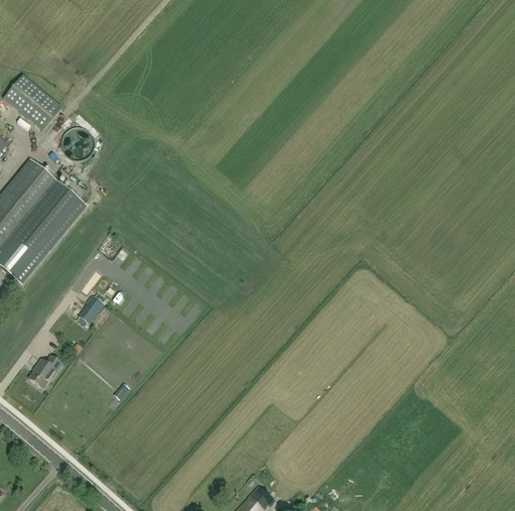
[(3,97),(41,129),(60,106),(22,74),(3,97)]
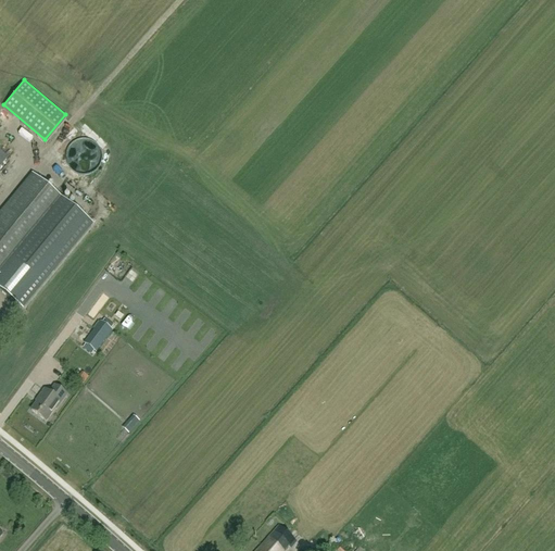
[(91,218),(33,171),(0,211),(0,272),(1,273),(0,274),(0,286),(21,304),(91,218)]
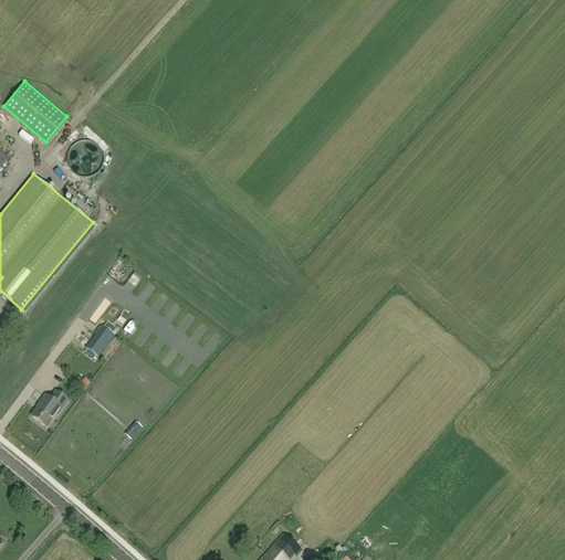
[(123,280),(137,284),(139,273),(125,268),(123,280)]
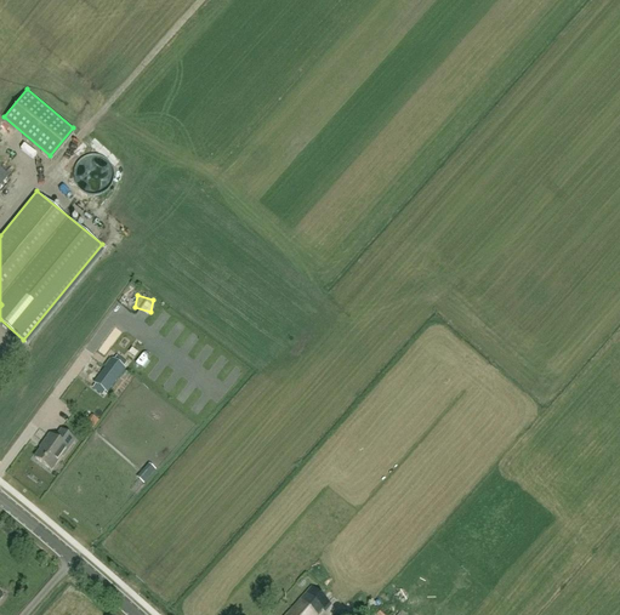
[(125,358),(117,351),(113,356),(111,353),(94,377),(107,387),(124,363),(123,362),(125,358)]
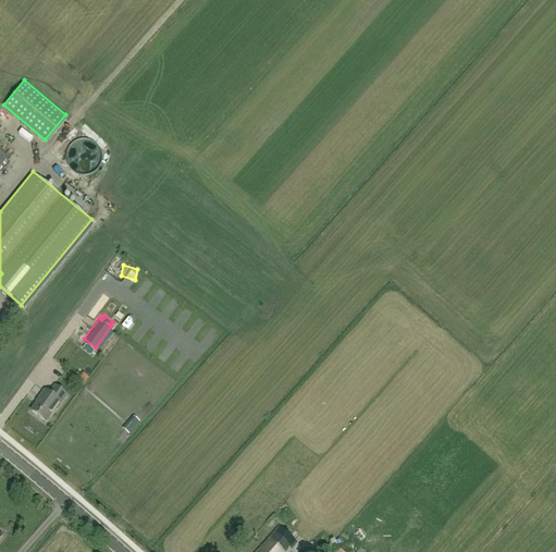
[(34,364),(40,370),(52,360),(46,353),(34,364)]
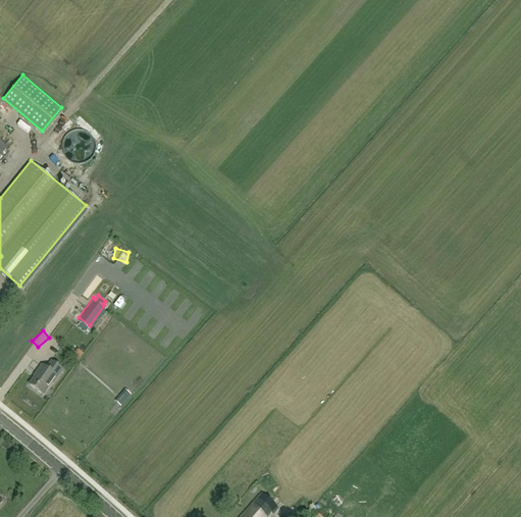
[(82,350),(75,346),(70,354),(76,358),(82,350)]
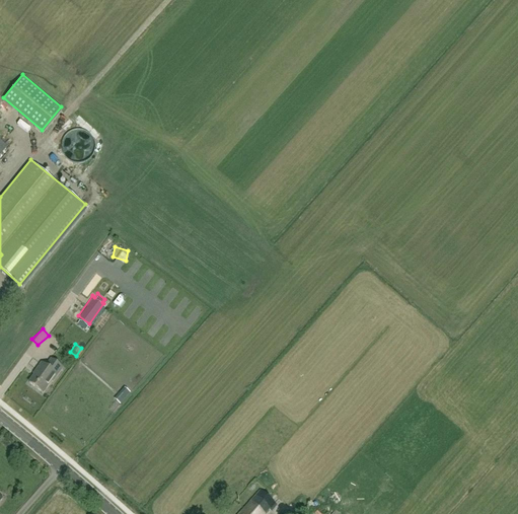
[(28,356),(33,352),(27,346),(22,351),(28,356)]
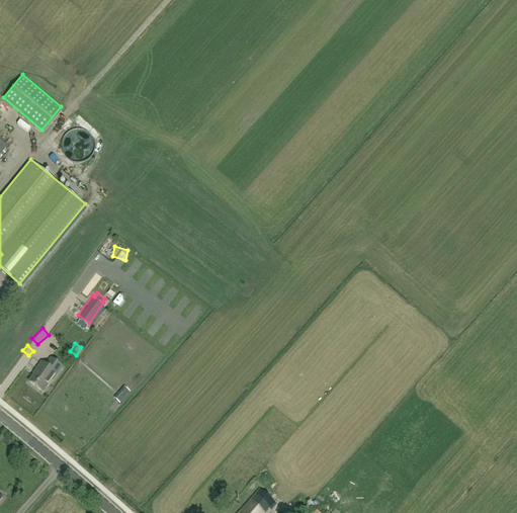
[(61,363),(50,356),(45,363),(39,359),(34,366),(35,366),(27,378),(41,389),(50,376),(51,377),(61,363)]
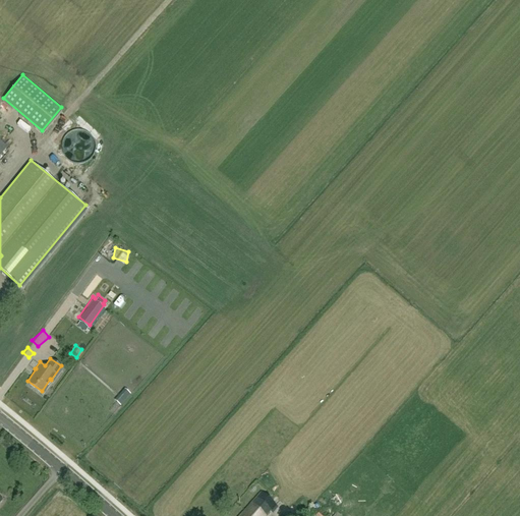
[(128,390),(122,385),(113,396),(119,401),(128,390)]
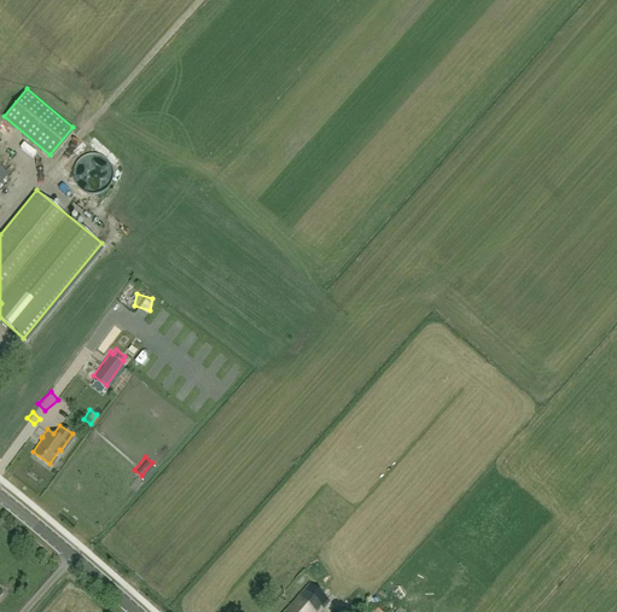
[(309,580),(279,611),(314,611),(316,610),(315,608),(320,602),(322,605),(329,598),(309,580)]
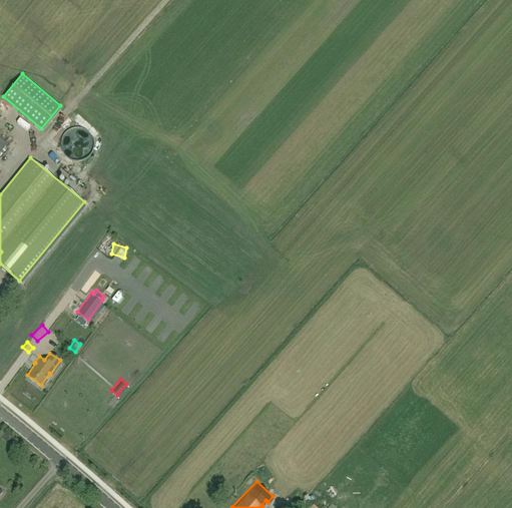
[(331,507),(336,503),(332,499),(323,507),(331,507)]
